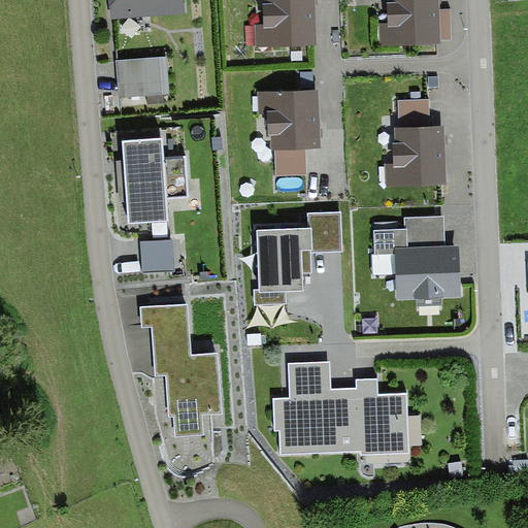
[(183,0),(108,0),(110,20),(185,13),(183,0)]
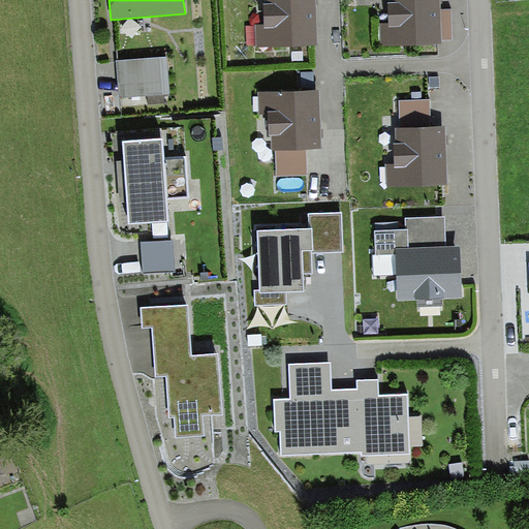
[(256,49),(305,48),(303,0),(267,0),(268,23),(255,24),(256,49)]
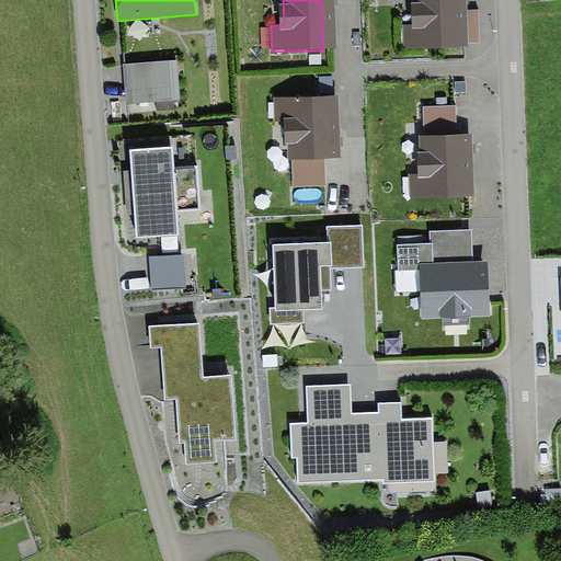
[(404,50),(469,47),(468,41),(479,41),(478,10),(467,11),(466,0),(413,0),(414,2),(411,2),(412,24),(404,24),(404,50)]
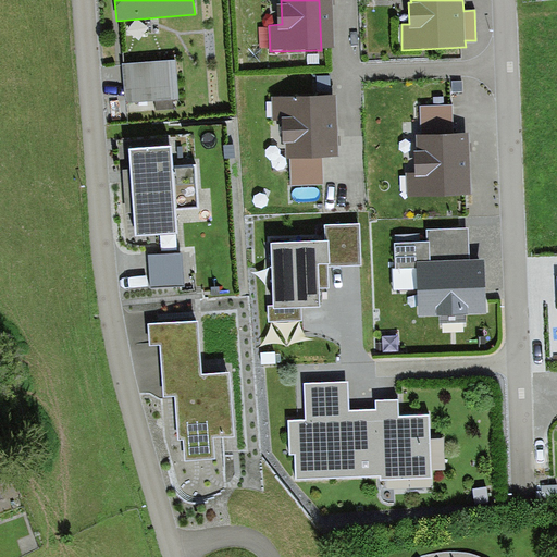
[(175,60),(122,63),(125,103),(178,99),(175,60)]
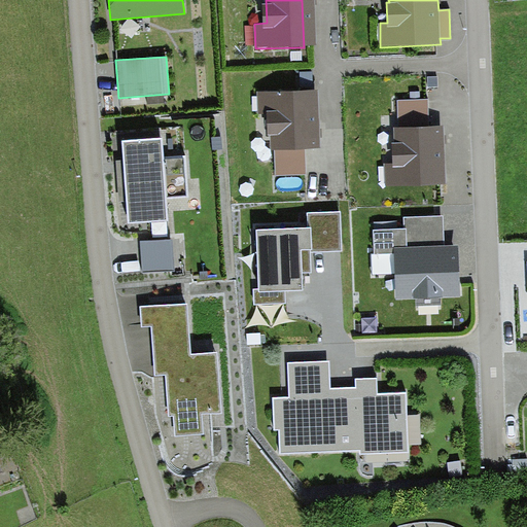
[(437,77),(428,77),(428,86),(437,86),(437,77)]
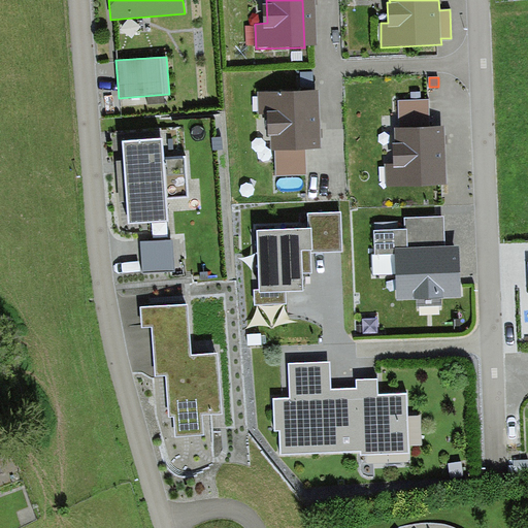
[(275,154),(275,173),(304,172),(304,147),(321,147),(320,92),(259,93),(260,114),(267,114),(268,133),(272,133),(272,154),(275,154)]
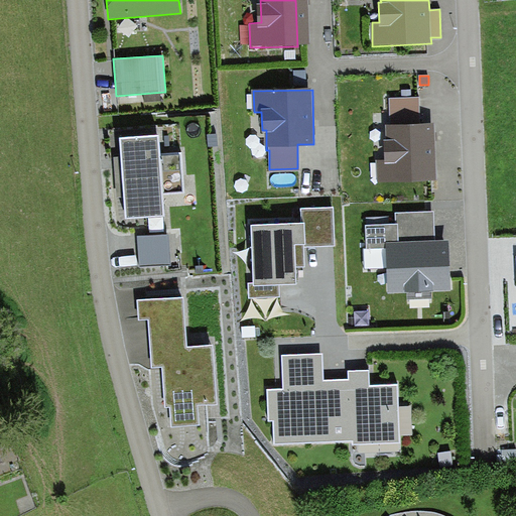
[(388,99),(389,125),(419,123),(418,98),(388,99)]
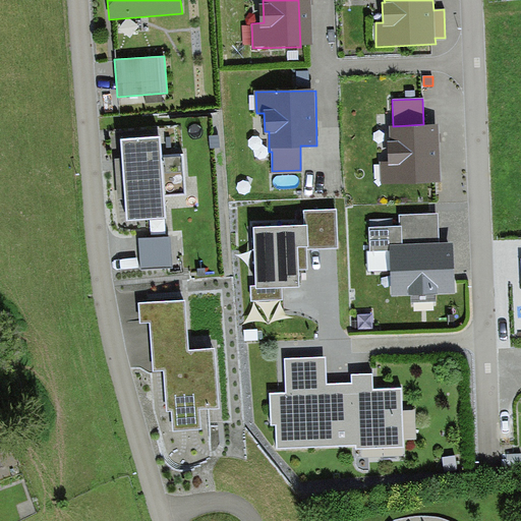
[(380,183),(441,181),(439,124),(423,124),(393,126),(389,126),(390,141),(388,142),(388,161),(380,161),(380,183)]
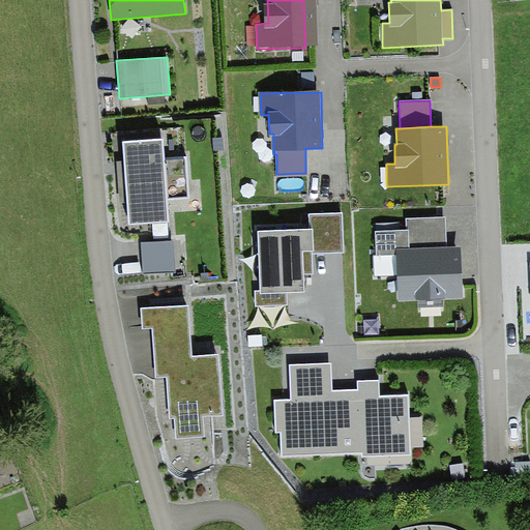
[(133,225),(167,223),(165,201),(186,199),(184,159),(163,160),(162,138),(127,140),(133,225)]
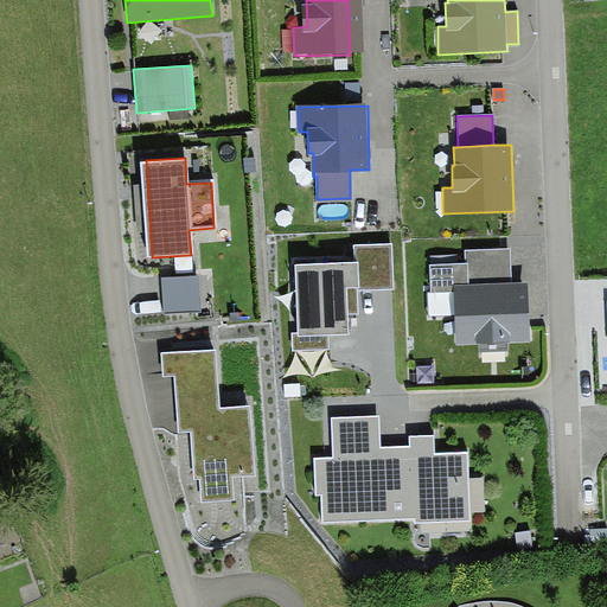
[(359,262),(359,289),(393,288),(391,244),(353,246),(355,262),(359,262)]
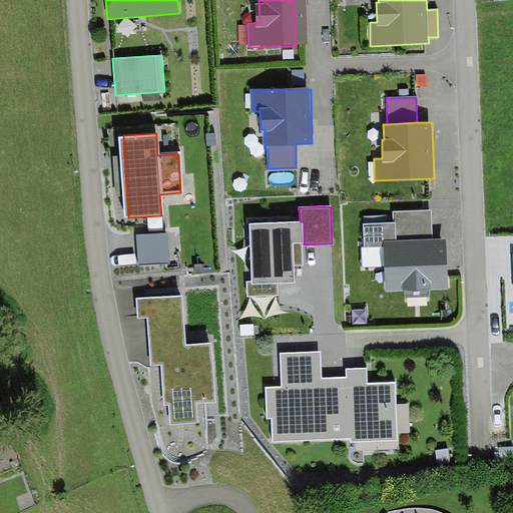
[(386,290),(447,289),(446,239),(432,239),(432,210),(394,210),(394,222),(365,223),(365,246),(385,245),(386,290)]
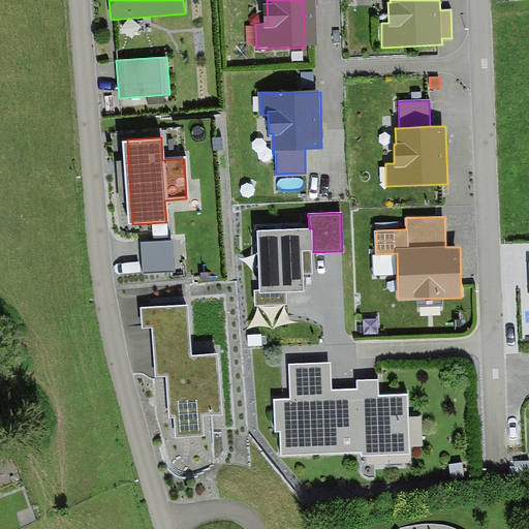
[(309,228),(257,230),(260,290),(255,290),(256,305),(287,304),(286,292),(304,291),(303,274),(312,273),(312,252),(313,252),(313,228),(309,228)]
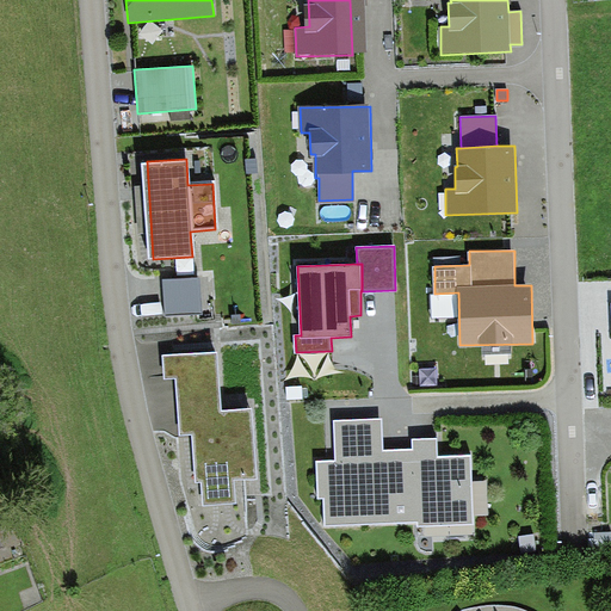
[(198,310),(196,279),(164,281),(166,313),(198,310)]
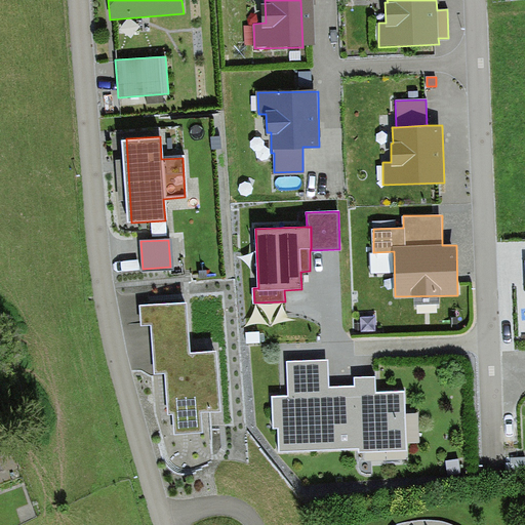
[(182,355),(178,308),(134,311),(136,330),(147,329),(150,376),(159,376),(161,417),(168,417),(169,436),(195,435),(194,416),(214,415),(210,354),(182,355)]
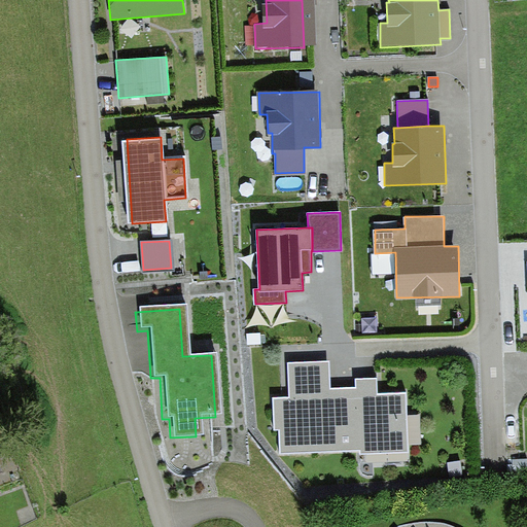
[(280,429),(281,452),(406,447),(403,391),(375,392),(374,379),(355,380),(355,389),(331,390),(329,359),(287,360),(289,397),(272,397),(273,429),(280,429)]
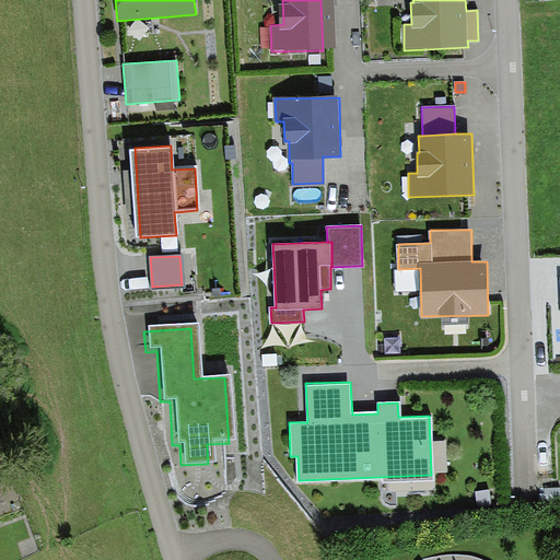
[(433,469),(447,470),(448,436),(434,436),(433,469)]
